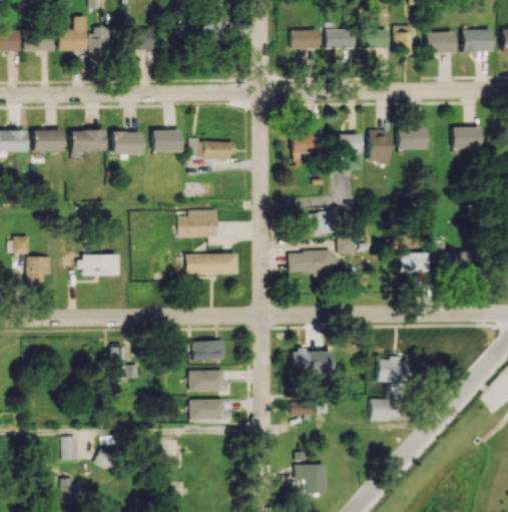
[(223,15),(203,15),(203,41),(223,41),(223,15)]
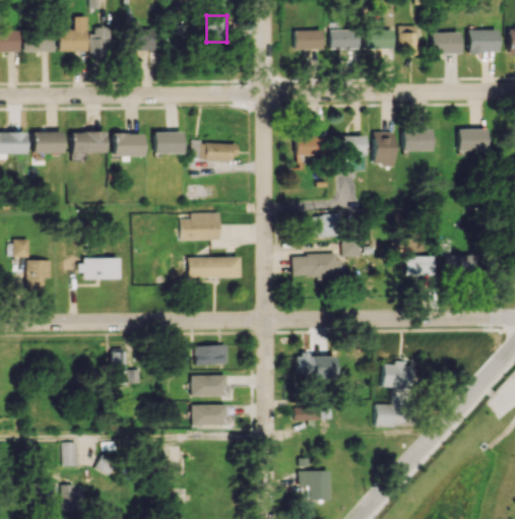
[(88,51),(87,16),(75,17),(75,30),(60,30),(60,51),(88,51)]
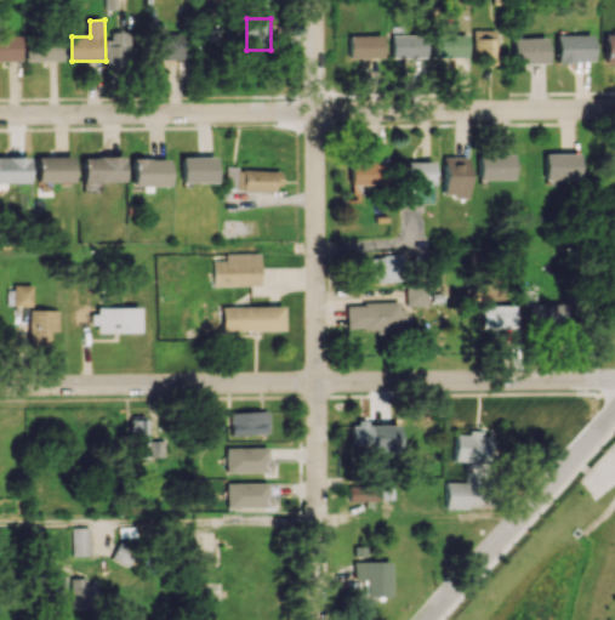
[(186,61),(186,35),(168,35),(168,26),(157,26),(157,61),(186,61)]
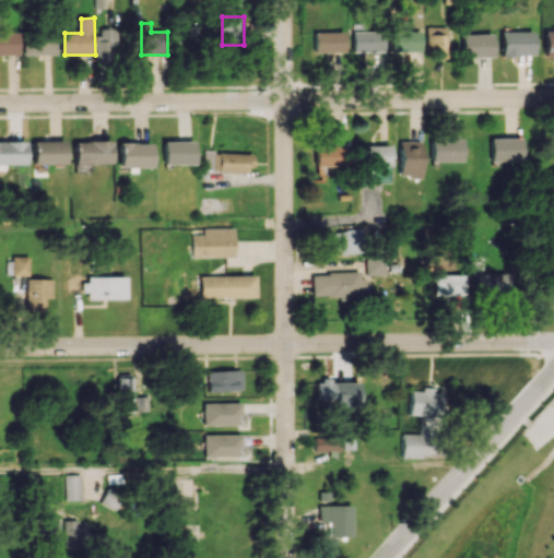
[(432,55),(441,55),(441,59),(450,60),(451,28),(433,27),(432,55)]
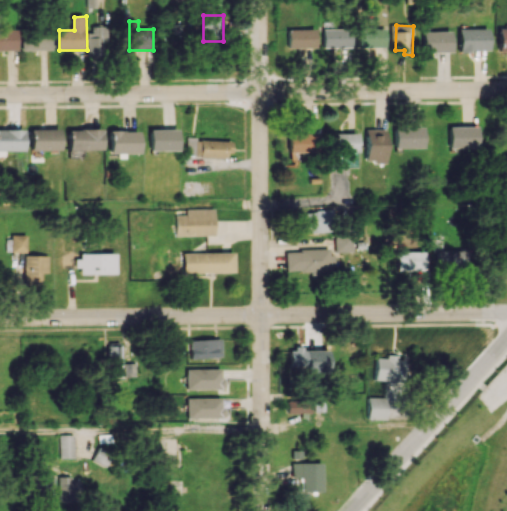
[(0,51),(20,51),(20,29),(0,29),(0,51)]
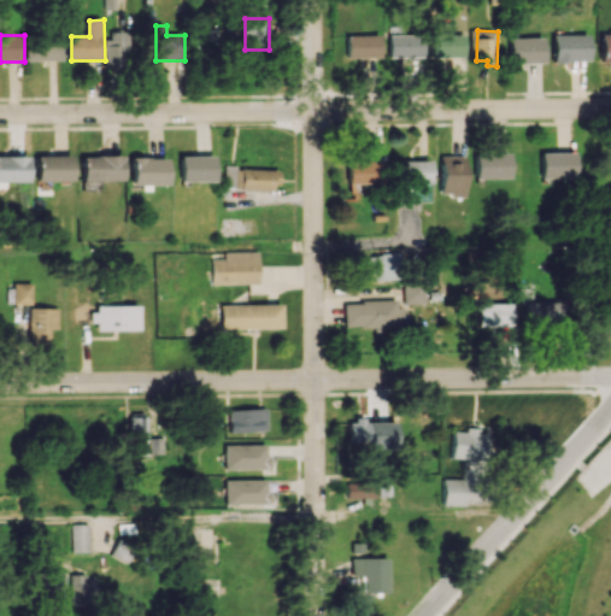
[(393,36),(394,59),(427,58),(426,35),(393,36)]
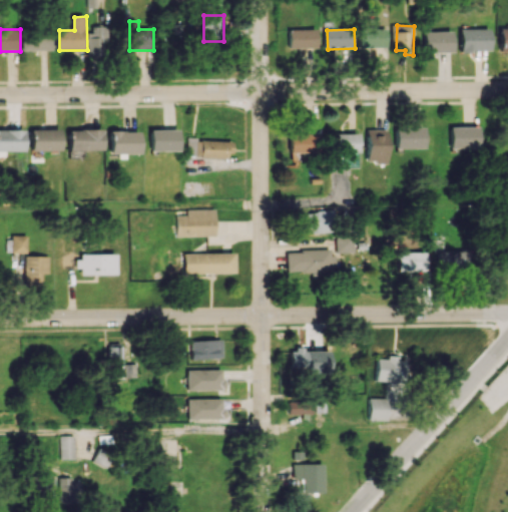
[(389,47),(389,29),(361,29),(362,48),(389,47)]
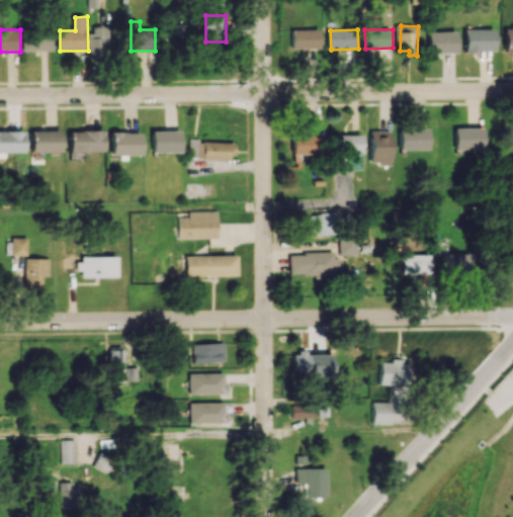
[(498,29),(468,30),(469,53),(499,53),(498,29)]
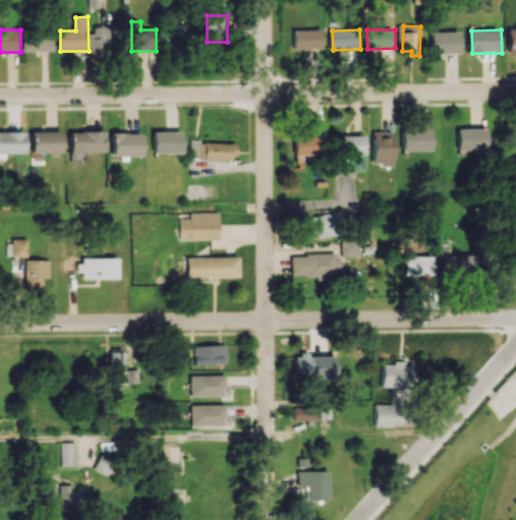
[(92,58),(109,58),(110,31),(93,31),(92,58)]
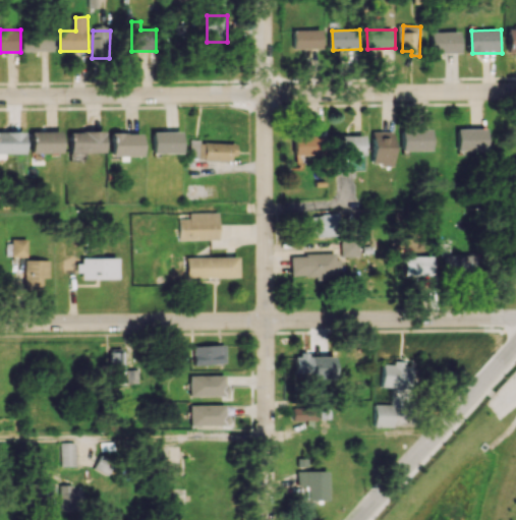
[(296,49),(324,50),(324,31),(296,31),(296,49)]
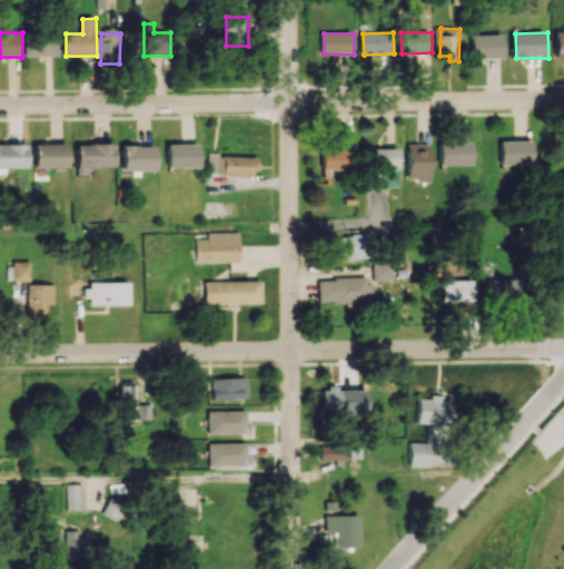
[(506,36),(475,36),(476,59),(506,59),(506,36)]
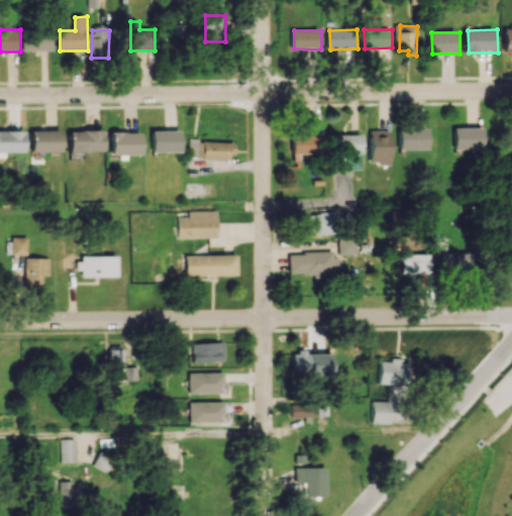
[(55,50),(55,33),(25,34),(25,52),(55,50)]
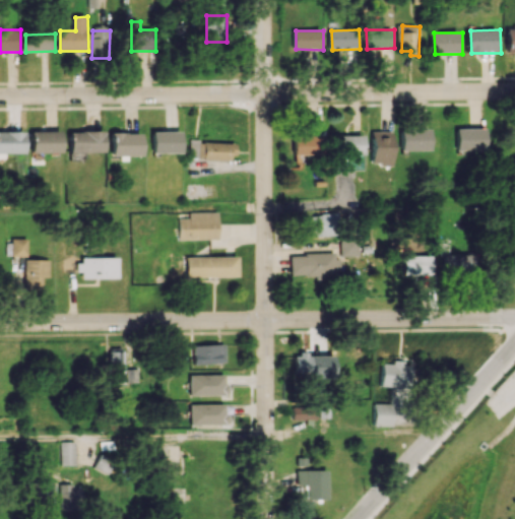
[(459,151),(488,151),(488,129),(459,129),(459,151)]
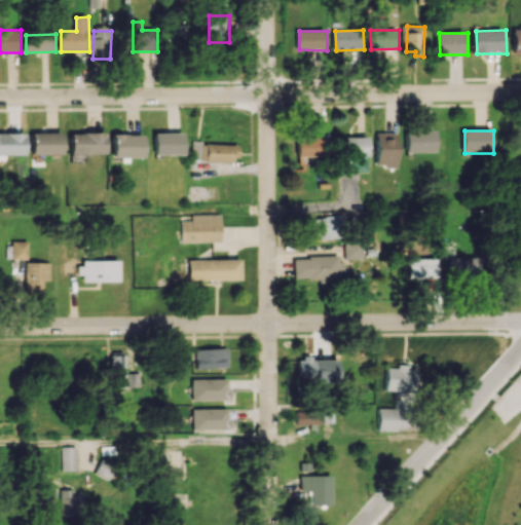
[(409,153),(438,153),(438,133),(409,133),(409,153)]
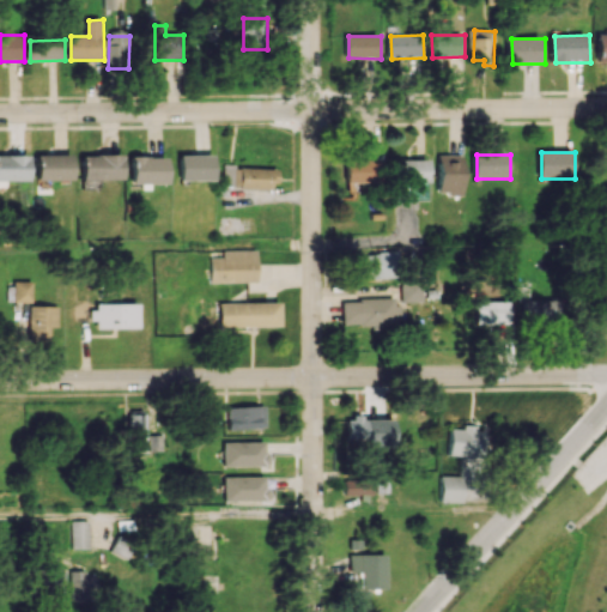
[(32,157),(0,156),(0,181),(32,182),(32,157)]
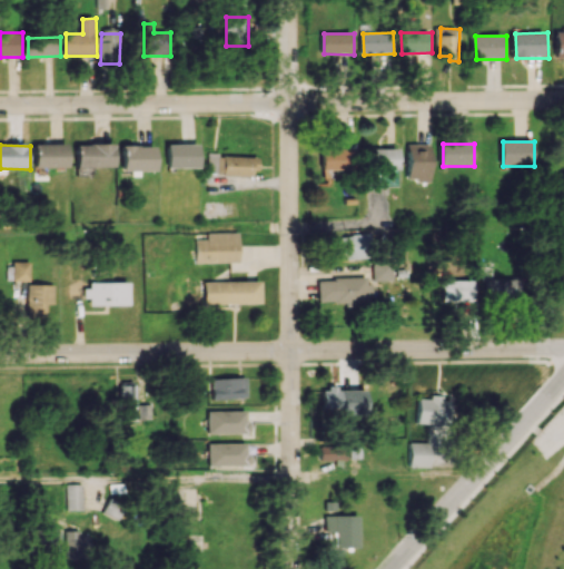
[(71,168),(71,145),(39,145),(39,168),(71,168)]
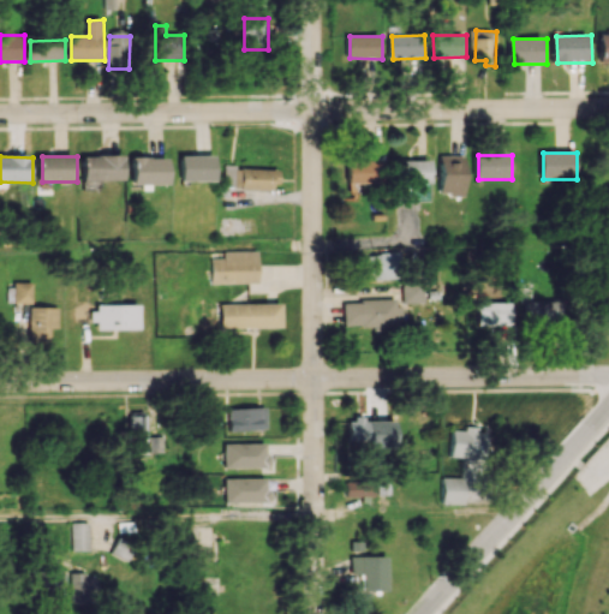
[(88,182),(127,182),(127,156),(88,156),(88,182)]
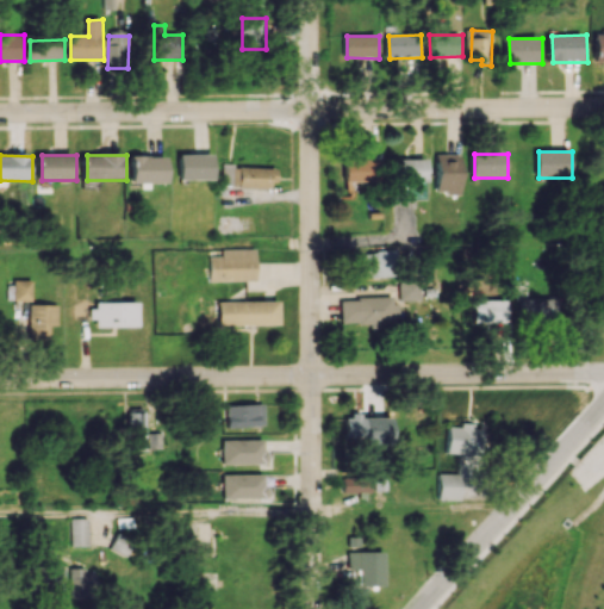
[(182,180),(215,180),(215,155),(182,155),(182,180)]
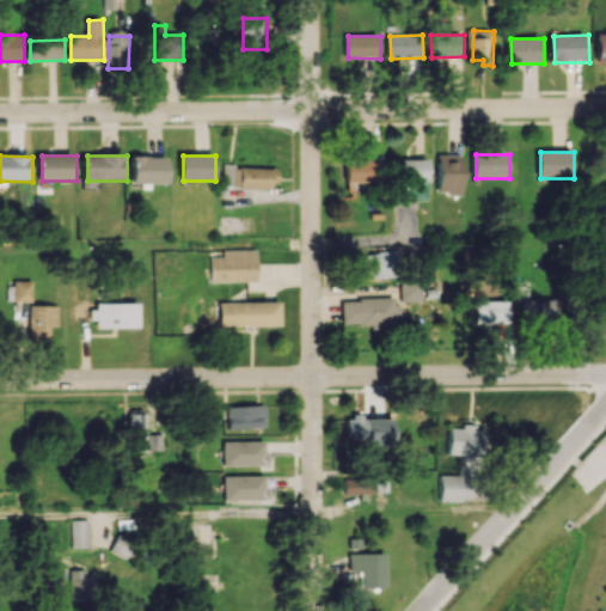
[(442,195),(466,195),(467,156),(444,156),(442,195)]
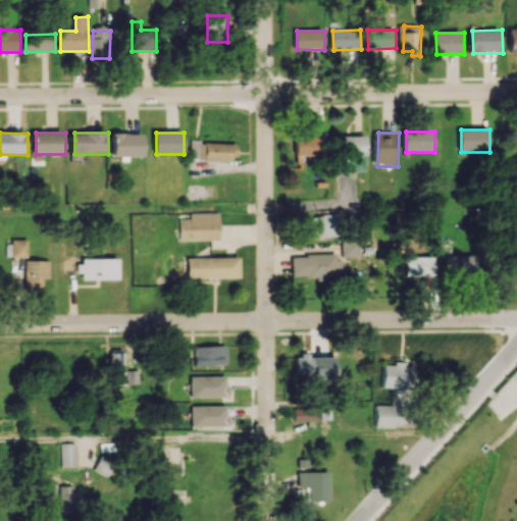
[(145,157),(145,135),(115,135),(115,157),(145,157)]
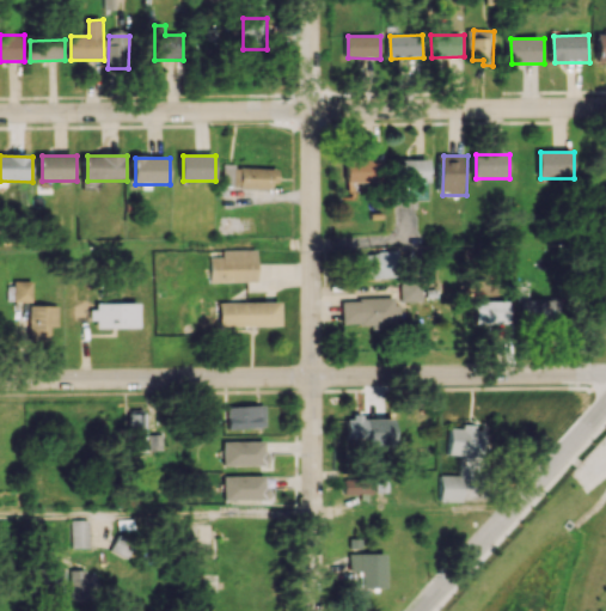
[(383,162),(349,160),(348,183),(383,184),(383,162)]
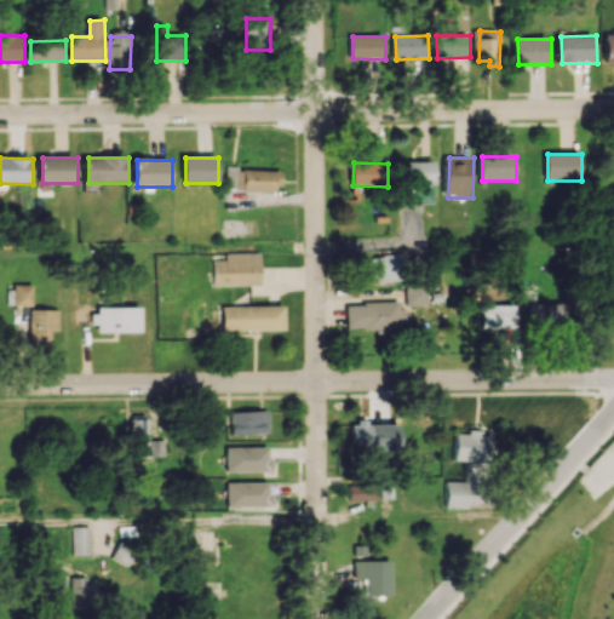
[(437,187),(439,164),(405,162),(403,185),(437,187)]
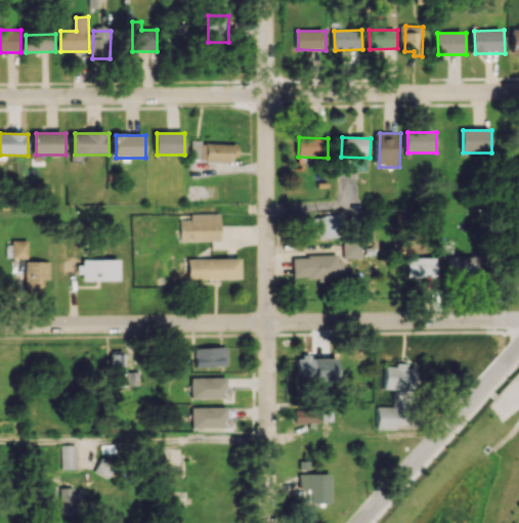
[(240,144),(196,143),(195,161),(239,162),(240,144)]
